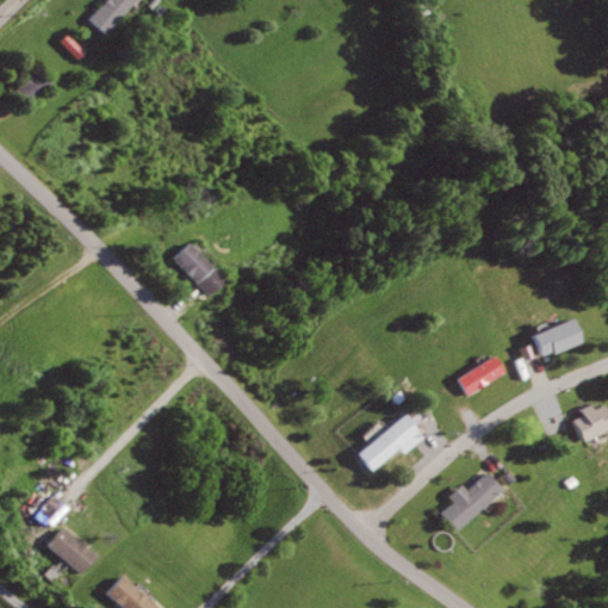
[(109,0),(92,20),(111,36),(140,0),(109,0)]
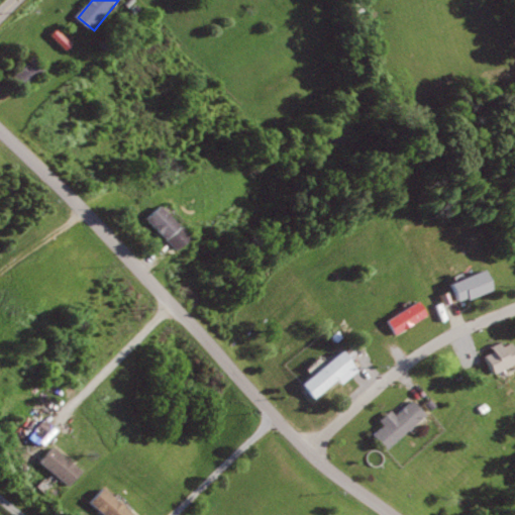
[(69,45),(54,31),(47,37),(63,53),(69,45)]
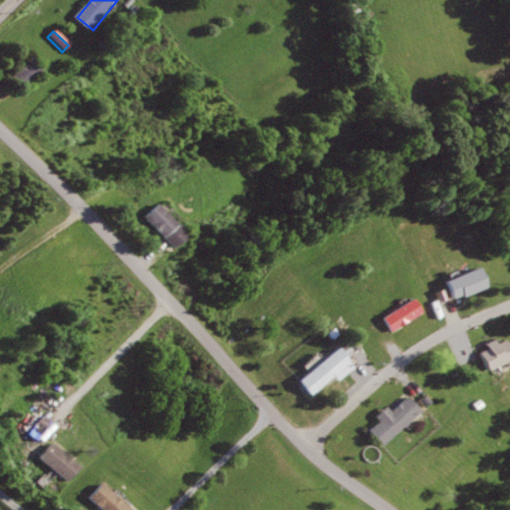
[(23,93),(48,72),(34,57),(10,78),(23,93)]
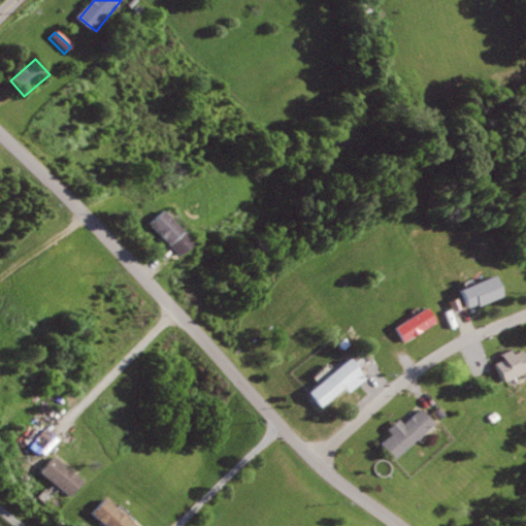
[(263,169),(256,177),(262,183),(269,174),(263,169)]
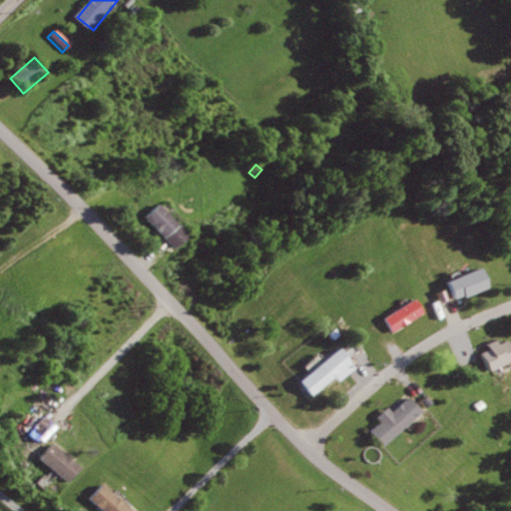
[(175,249),(145,218),(158,205),(188,236),(175,249)]
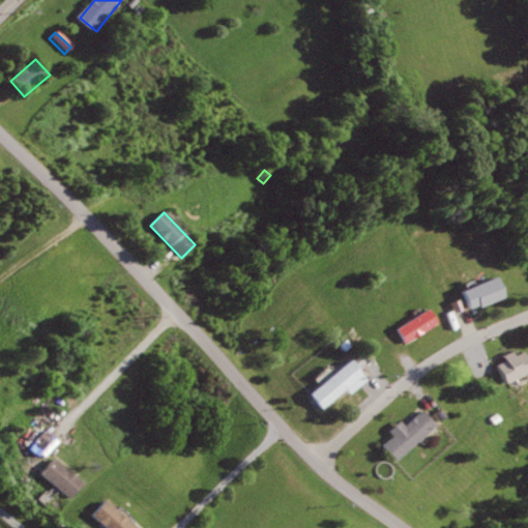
[(466,310),(458,291),(493,276),(501,296),(495,299),(496,301),(479,309),(477,305),(466,310)]
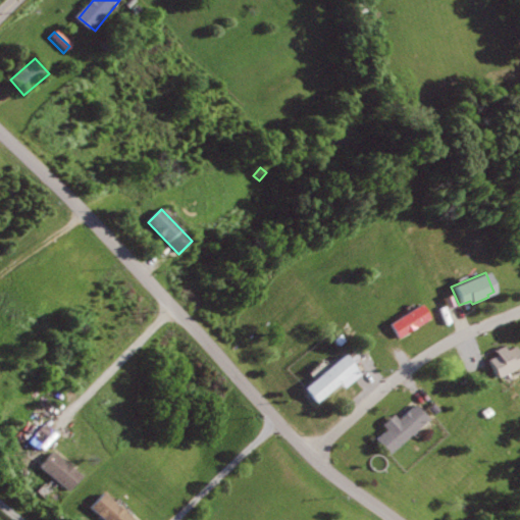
[(399,339),(427,319),(418,306),(390,325),(399,339)]
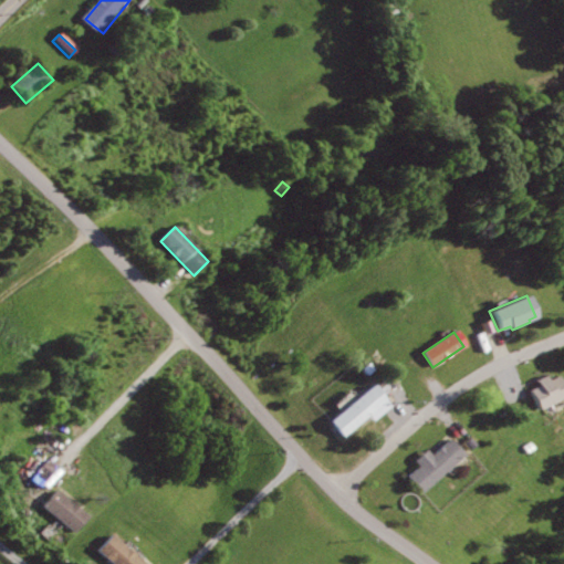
[(539,386),(530,390),(541,409),(563,397),(563,386),(557,376),(550,380),(547,375),(536,380),(539,386)]
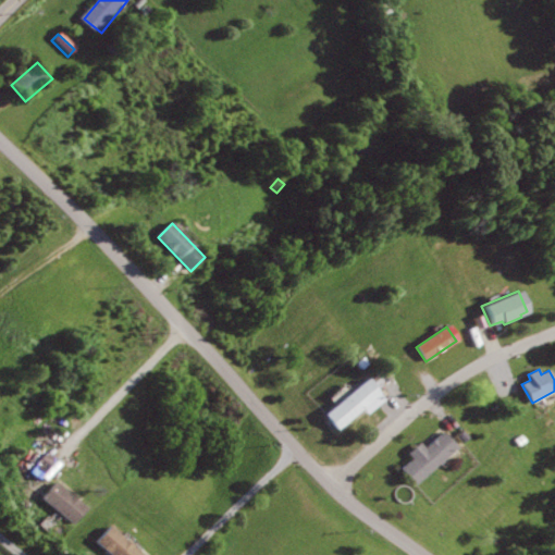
[(329,414),(369,379),(383,395),(342,430),(329,414)]
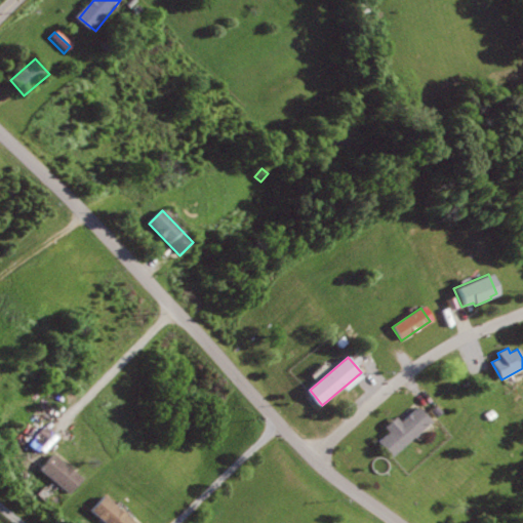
[(393,434),(383,442),(395,457),(435,424),(421,407),(404,421),(401,417),(389,428),(393,434)]
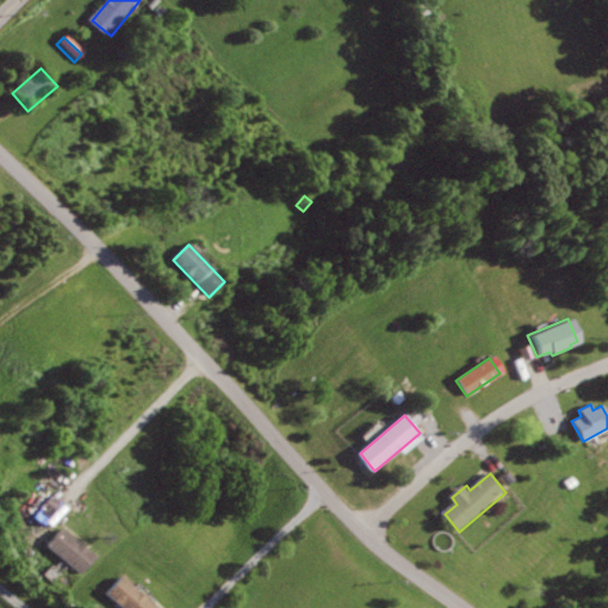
[(80,577),(47,546),(63,529),(95,559),(80,577)]
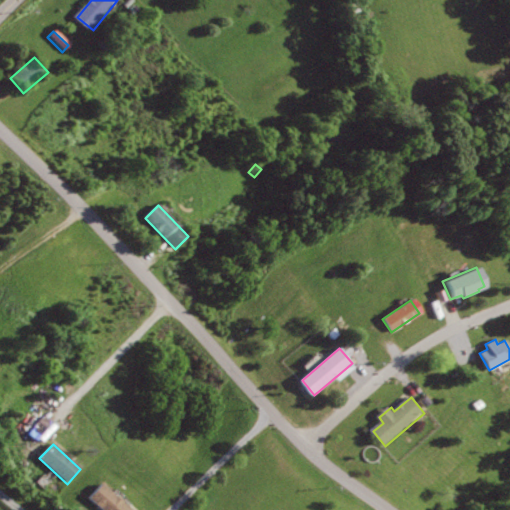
[(99,509),(88,500),(100,486),(129,509),(99,509)]
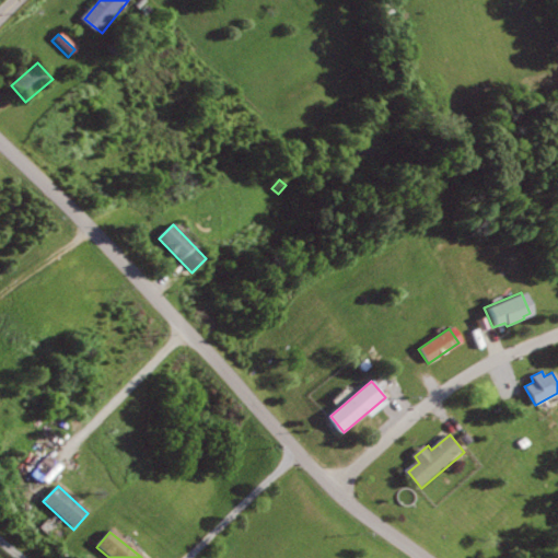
All buildings are outlined.
